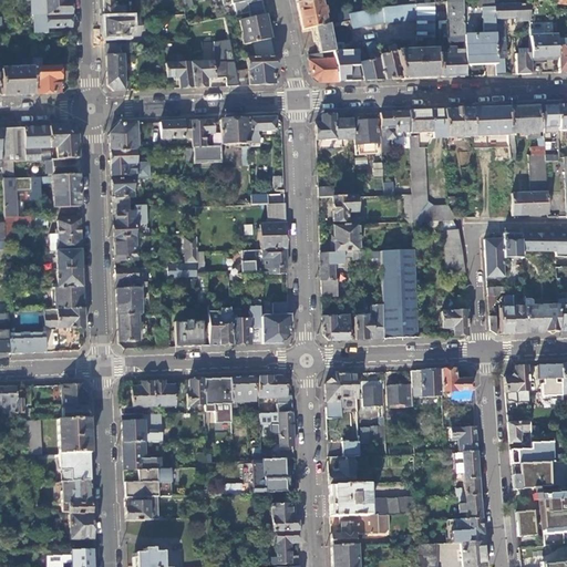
[(33,0),(33,2),(30,2),(31,17),(33,16),(70,14),(70,8),(69,1),(65,1),(64,0),(33,0)]
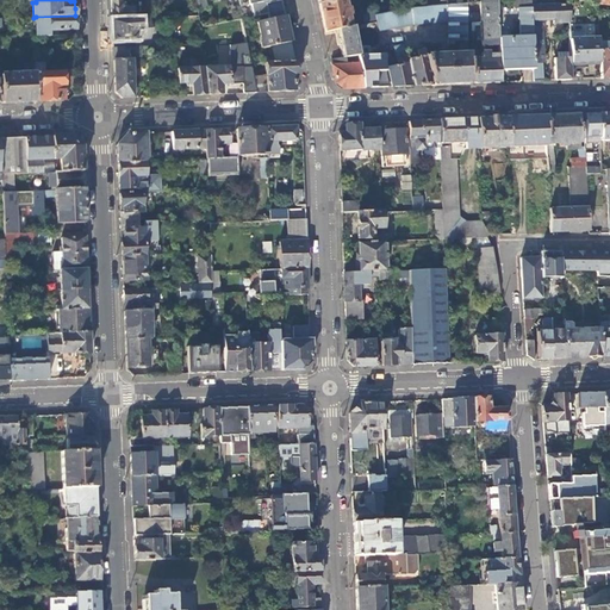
[(120,0),(111,0),(112,11),(112,20),(145,19),(145,12),(134,13),(134,7),(122,7),(120,0)]
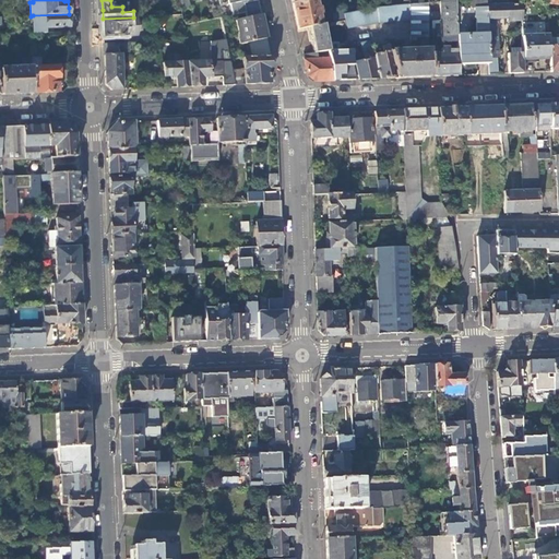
[(246,18),(261,15),(259,7),(258,0),(252,1),(252,0),(251,0),(216,0),(218,7),(229,4),(232,15),(245,13),(246,18)]
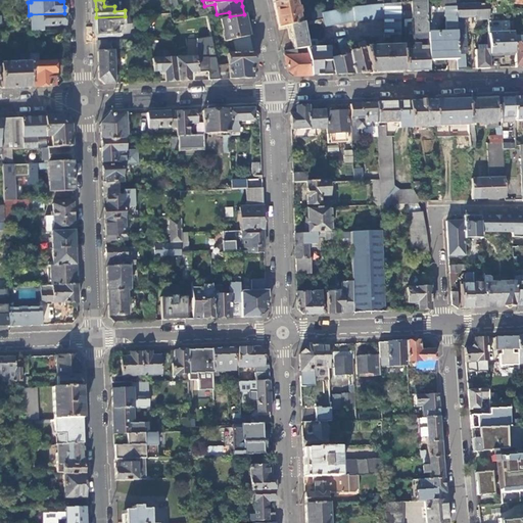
[(294,0),(285,0),(273,3),(276,15),(278,28),(289,26),(300,24),(294,0)]
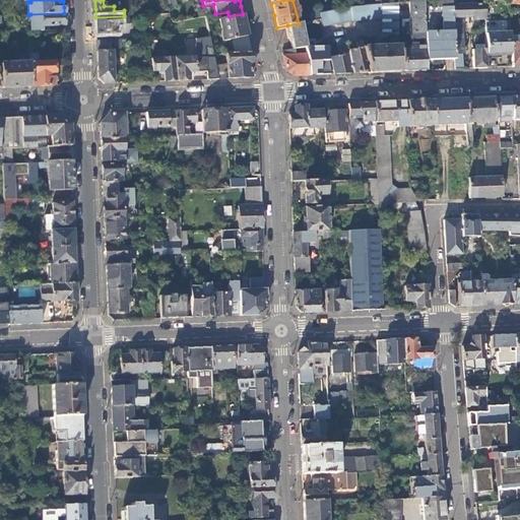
[(451,5),(450,0),(433,0),(421,1),(423,24),(438,17),(443,17),(444,31),(433,33),(433,35),(424,35),(424,40),(425,47),(425,61),(440,60),(445,60),(453,60),(452,49),(452,43),(452,23),(451,18),(451,5)]
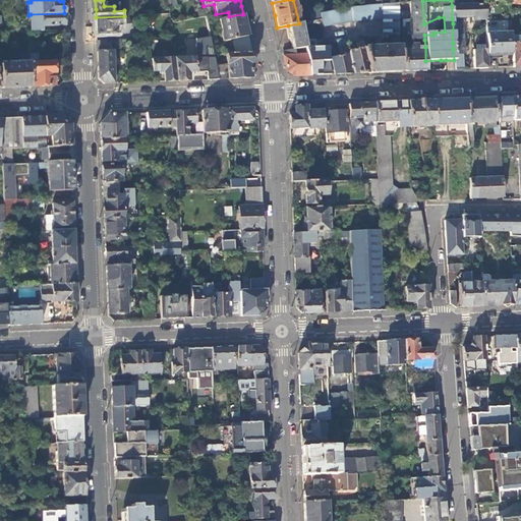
[(485,23),(483,0),(477,0),(478,5),(471,5),(472,18),(472,20),(482,20),(482,23),(485,23)]
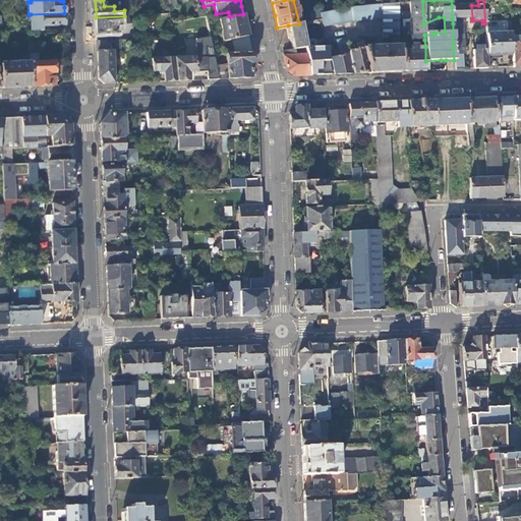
[(423,24),(422,1),(408,2),(410,41),(424,40),(424,35),(423,24)]
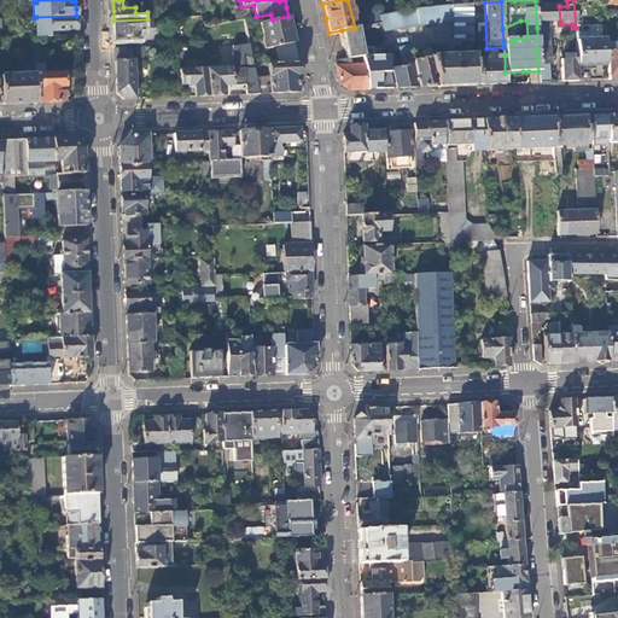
[(478,21),(477,3),(471,4),(472,36),(481,36),(479,19),(478,21)]
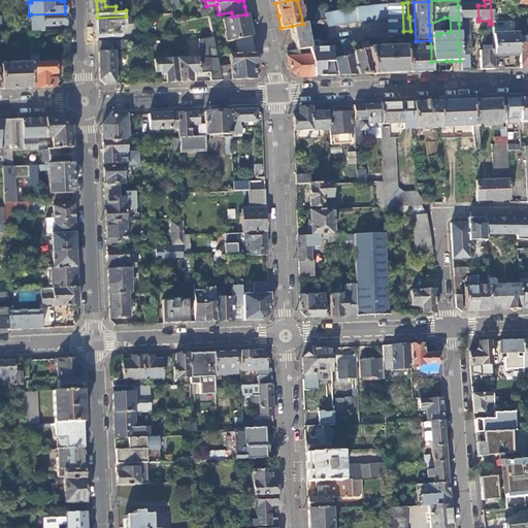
[(403,35),(403,31),(402,3),(386,4),(354,7),(341,10),(344,24),(358,22),(386,20),(388,36),(396,36),(403,35)]
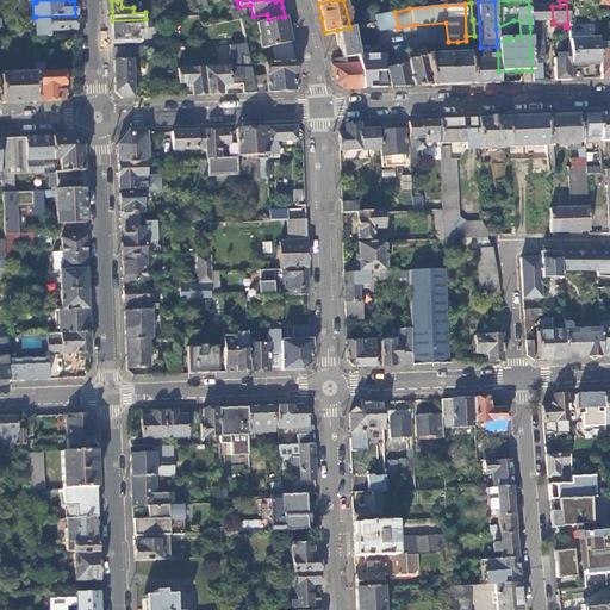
[(553,22),(552,6),(529,6),(529,22),(542,20),(553,22)]
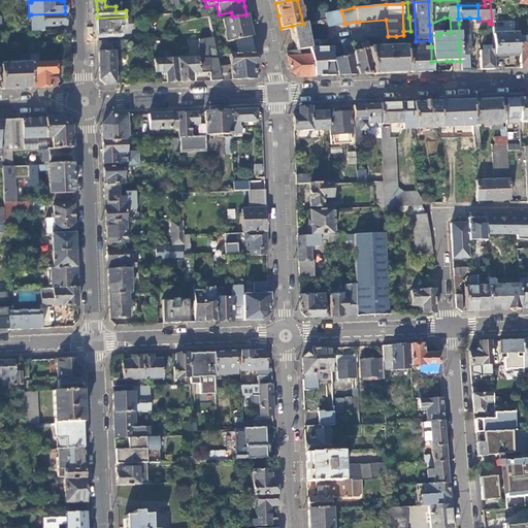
[(344,24),(341,10),(324,14),(325,20),(327,28),(344,24)]
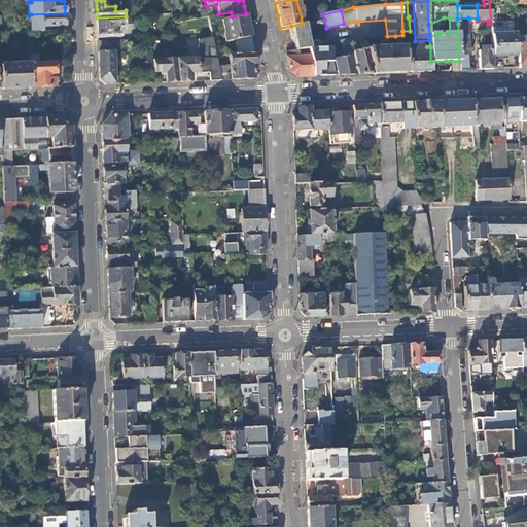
[(31,14),(32,32),(43,31),(43,27),(65,26),(65,18),(65,13),(31,14)]
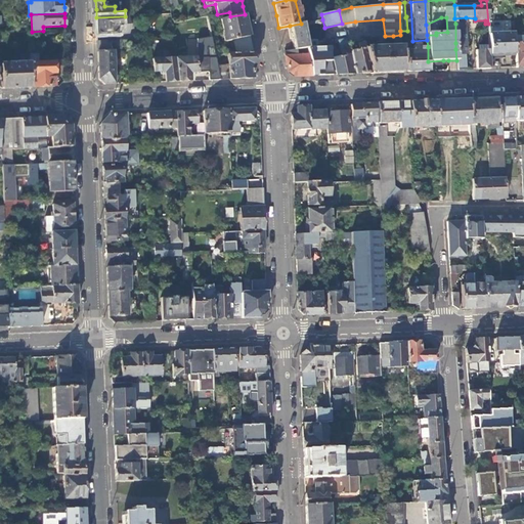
[(246,22),(245,14),(230,16),(221,18),(226,41),(233,39),(249,36),(246,22)]
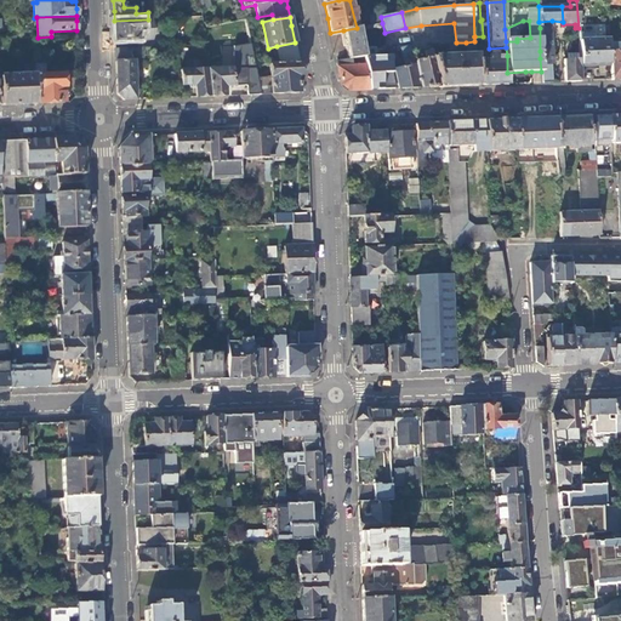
[(153,20),(148,20),(114,21),(114,33),(115,41),(144,40),(144,34),(153,34),(153,20)]
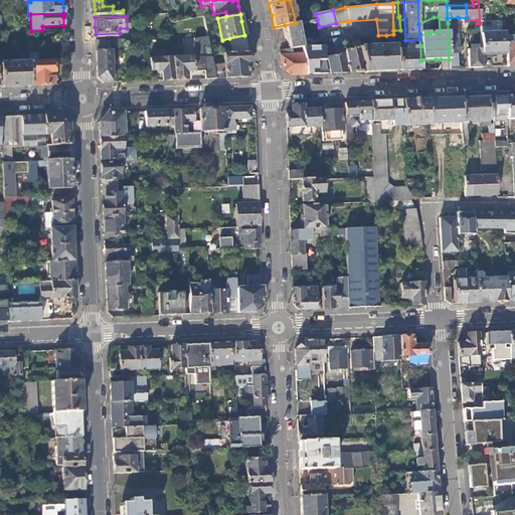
[(298,22),(296,23),(285,25),(287,37),(290,48),(292,48),(303,47),(298,22)]
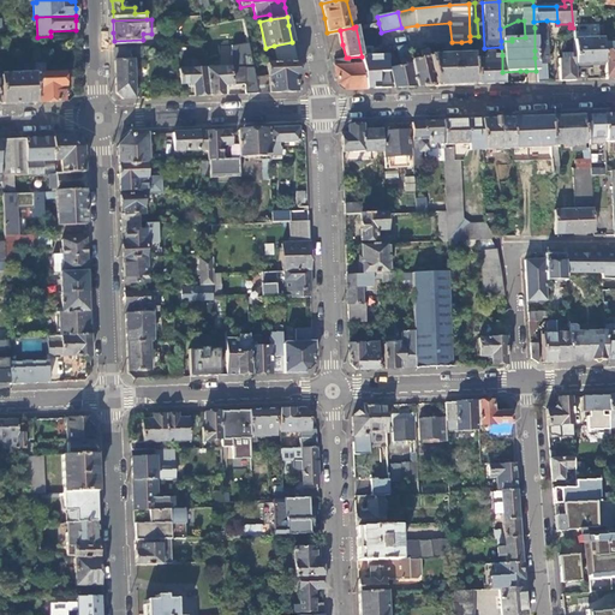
[(545,28),(535,28),(535,51),(545,49),(545,28)]
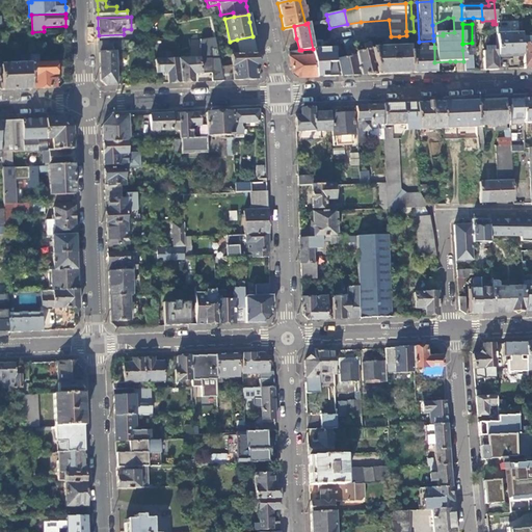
[(496,31),(497,51),(497,55),(508,55),(508,56),(511,55),(522,55),(522,36),(522,34),(509,34),(509,30),(506,28),(496,28),(496,31)]
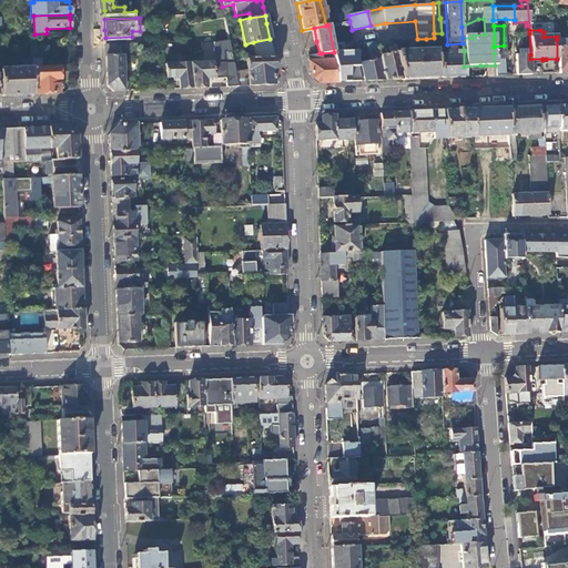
[(567,40),(567,38),(557,39),(557,59),(558,73),(567,72),(567,40)]
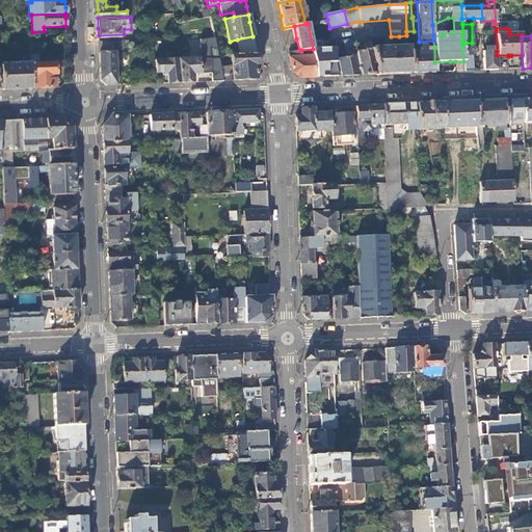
[(257,55),(253,36),(237,40),(240,55),(257,55)]
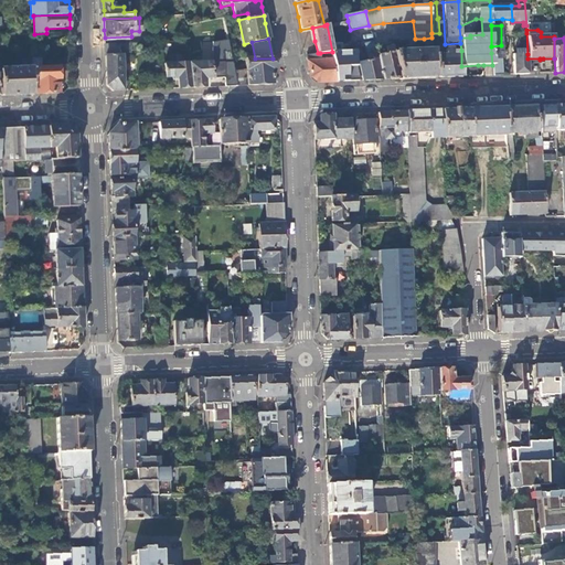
[(130,52),(130,43),(105,44),(106,64),(106,85),(113,91),(124,91),(121,53),(130,52)]
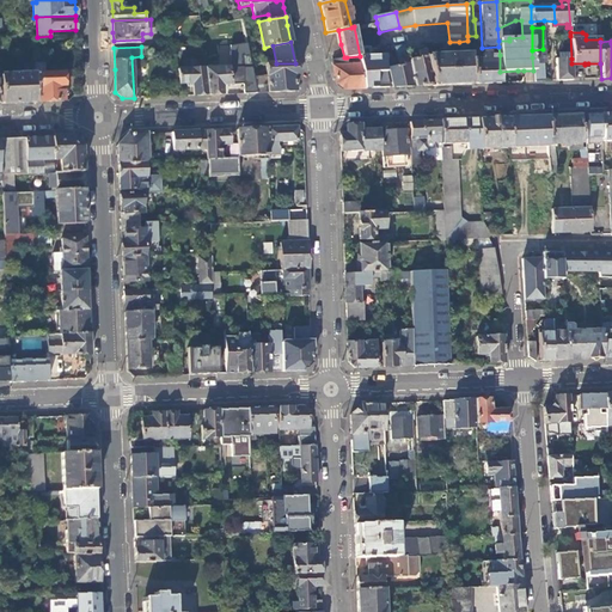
[(414,86),(407,57),(404,47),(395,49),(398,67),(386,69),(391,87),(401,87),(414,86)]
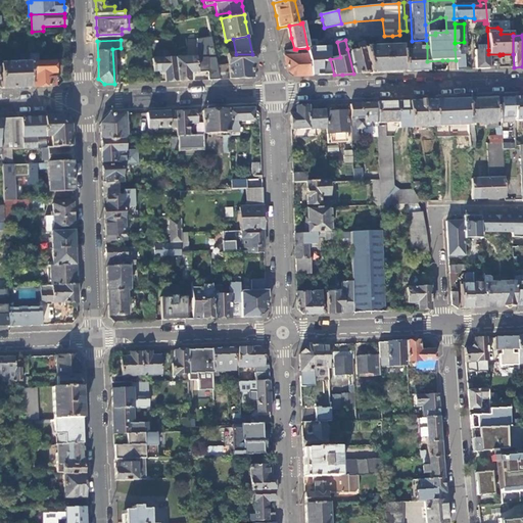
[(362,74),(370,74),(364,49),(363,41),(346,45),(347,49),(353,74),(362,74)]
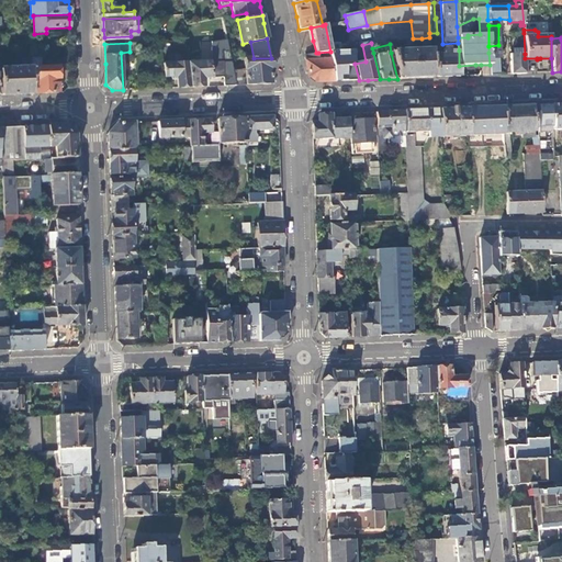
[(447,77),(460,76),(459,66),(459,51),(449,51),(449,48),(442,48),(444,58),(435,58),(436,77),(447,77)]
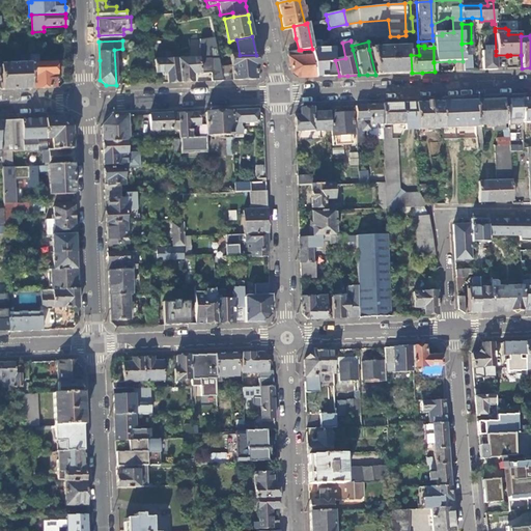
[(335,60),(332,48),(312,49),(314,56),(316,77),(323,77),(339,76),(335,60)]
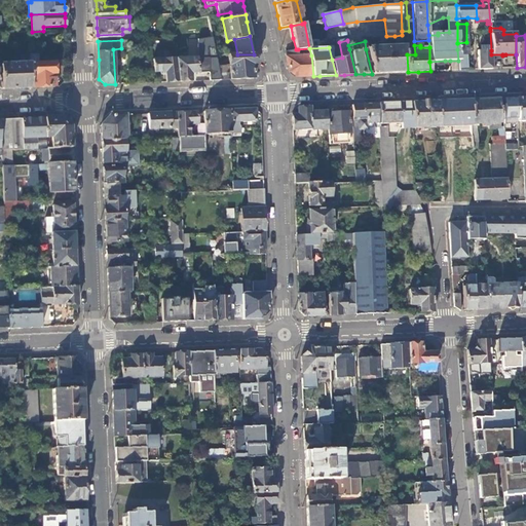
[(386,73),(404,72),(403,47),(396,47),(366,49),(372,74),(386,73)]
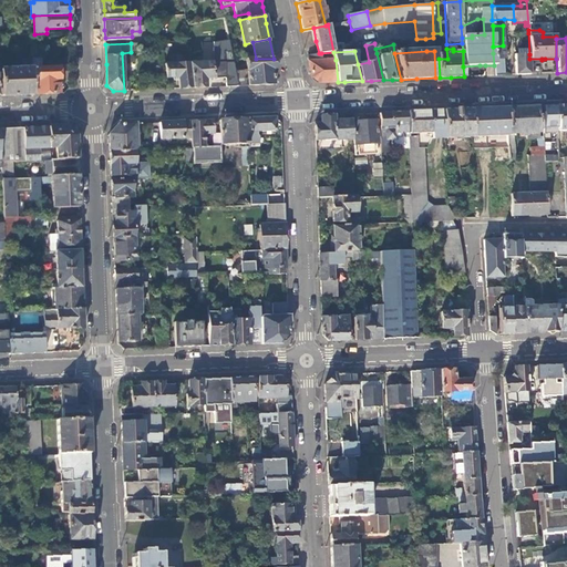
[(498,75),(504,75),(503,52),(493,53),(494,65),(494,75),(498,75)]
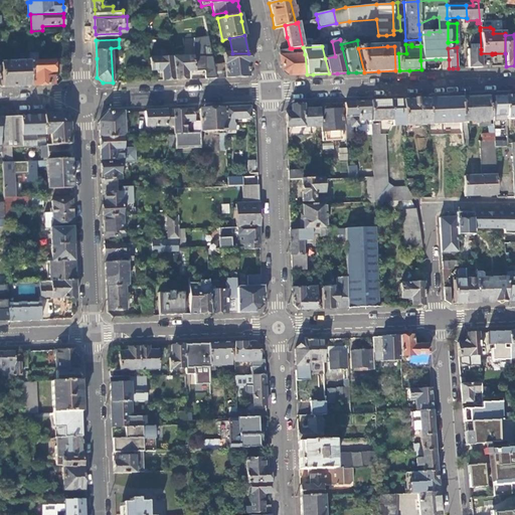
[(292,48),(290,48),(281,49),(283,70),(289,75),(295,74),(307,74),(305,54),(295,54),(292,48)]
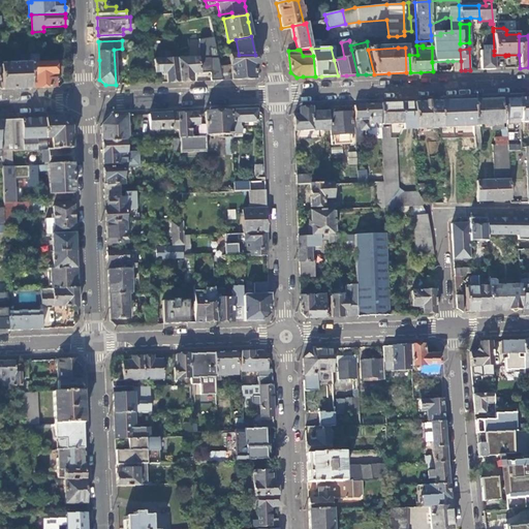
[(494,69),(494,55),(494,51),(480,51),(480,69),(487,69),(494,69)]
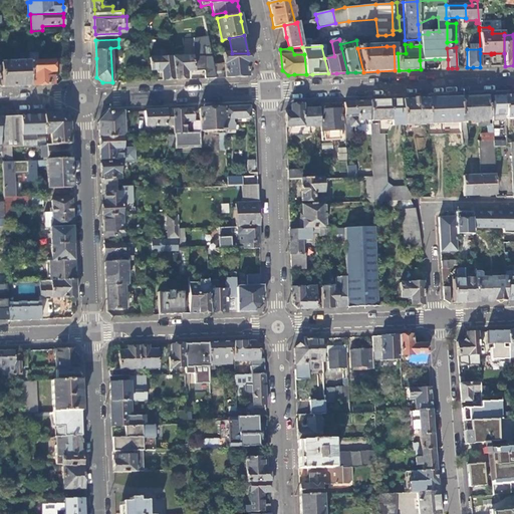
[(182,57),(172,57),(175,79),(187,79),(187,71),(190,71),(194,71),(193,56),(189,56),(189,52),(181,52),(182,57)]
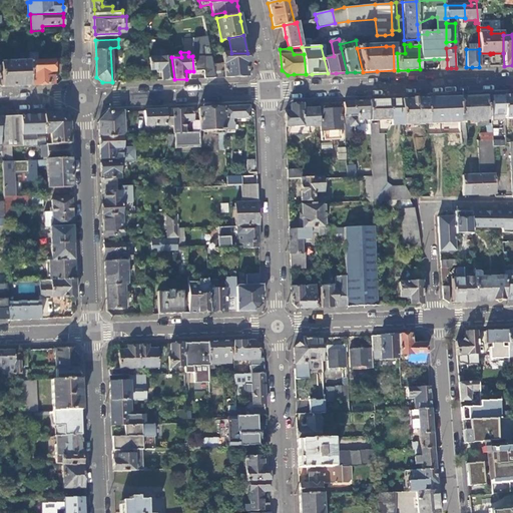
[(249,63),(247,53),(231,53),(223,53),(223,65),(221,65),(220,62),(212,64),(215,77),(224,77),(239,76),(246,76),(246,65),(245,63),(246,63),(249,63)]
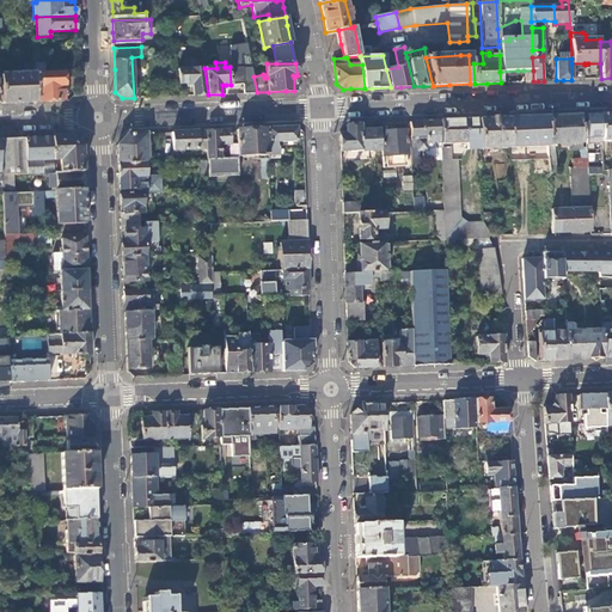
[(42,65),(32,65),(34,74),(43,74),(42,65)]
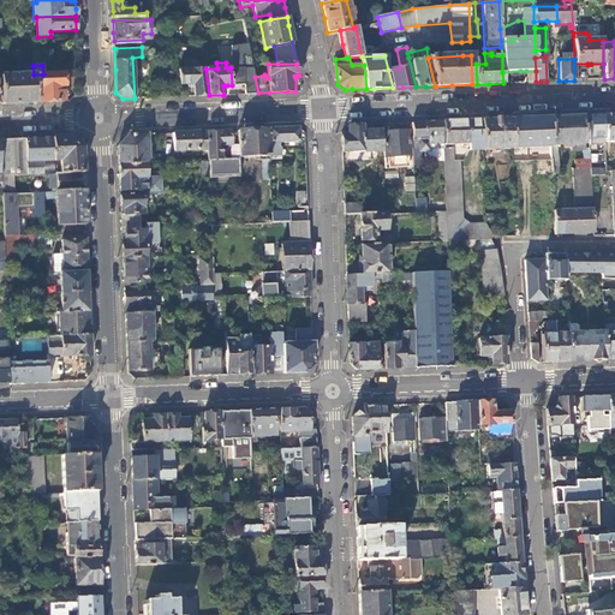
[(209,95),(206,69),(193,69),(193,66),(185,66),(185,70),(178,70),(180,84),(186,84),(186,88),(193,88),(195,96),(201,95),(209,95)]
